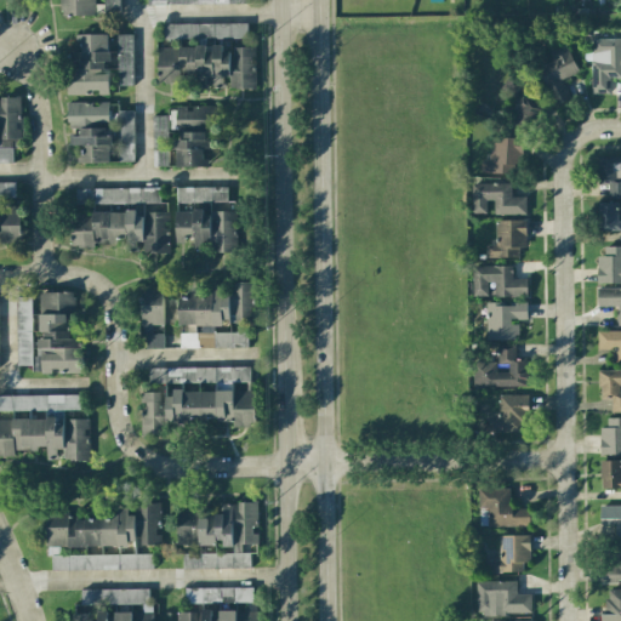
[(62,0),(62,17),(96,16),(95,0),(62,0)]
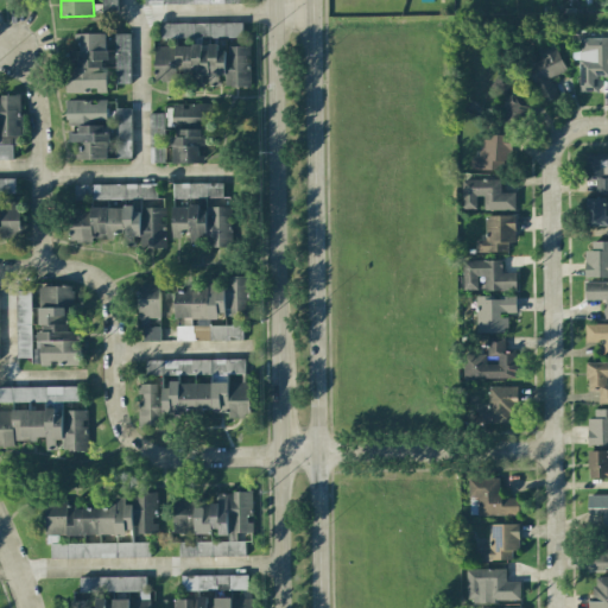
[(101,0),(101,8),(94,8),(94,12),(115,12),(115,0),(101,0)]
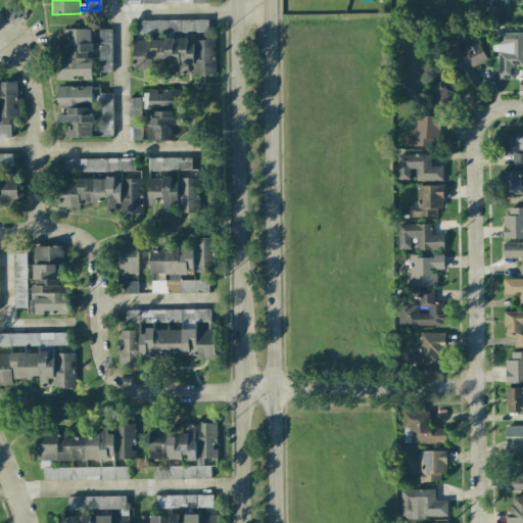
[(208,19),(137,20),(137,33),(208,32),(208,19)]
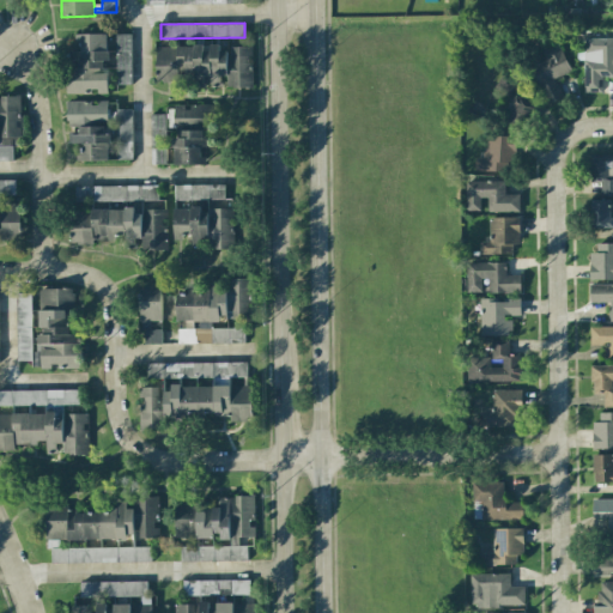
[(108,34),(77,34),(77,52),(66,52),(67,95),(107,93),(105,60),(108,60),(108,34)]
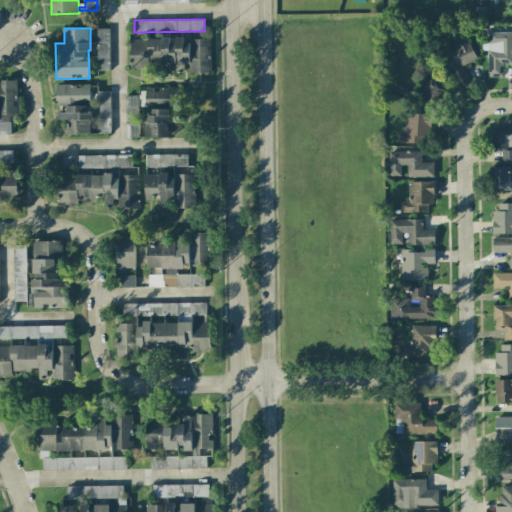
[(109,28),(96,29),(97,71),(110,71),(109,28)]
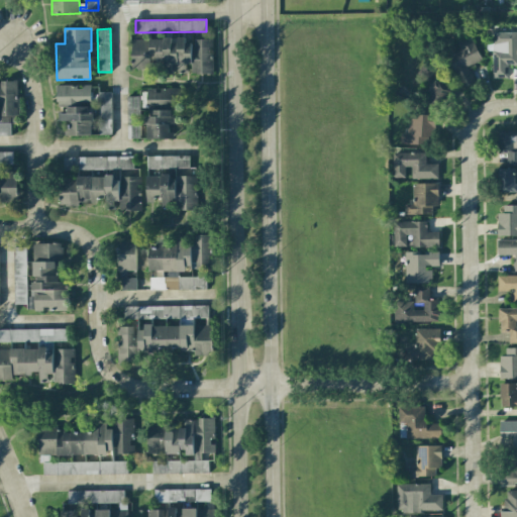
[(516,30),(492,32),(493,79),(508,78),(508,66),(516,65),(516,30)]
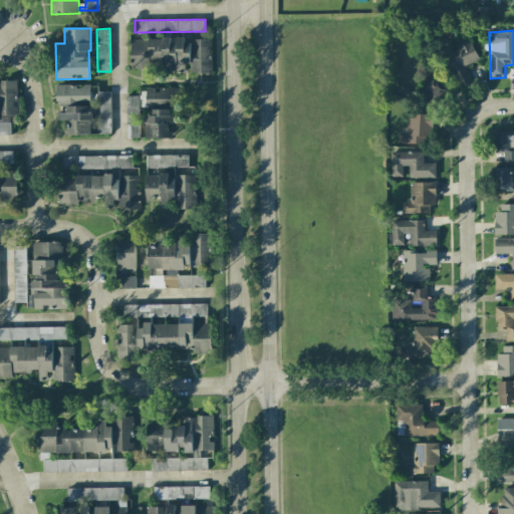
[(465,66),(479,59),(467,35),(453,42),(457,51),(445,57),(460,87),(472,81),(465,66)]
